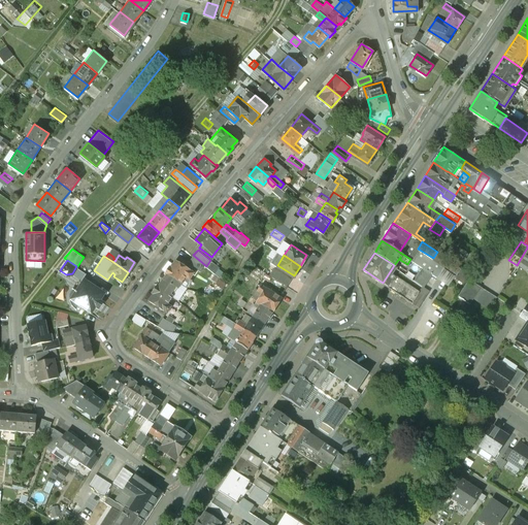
[(175,260),(171,266),(169,265),(165,272),(166,273),(180,283),(186,274),(189,276),(193,271),(175,260)]
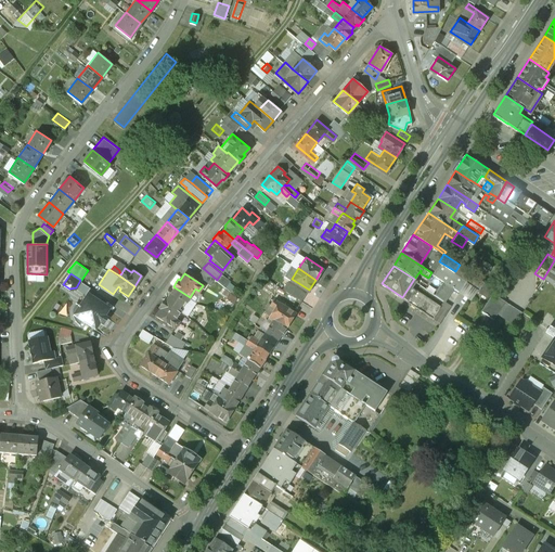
[(306,293),(286,281),(282,287),(301,299),(306,293)]
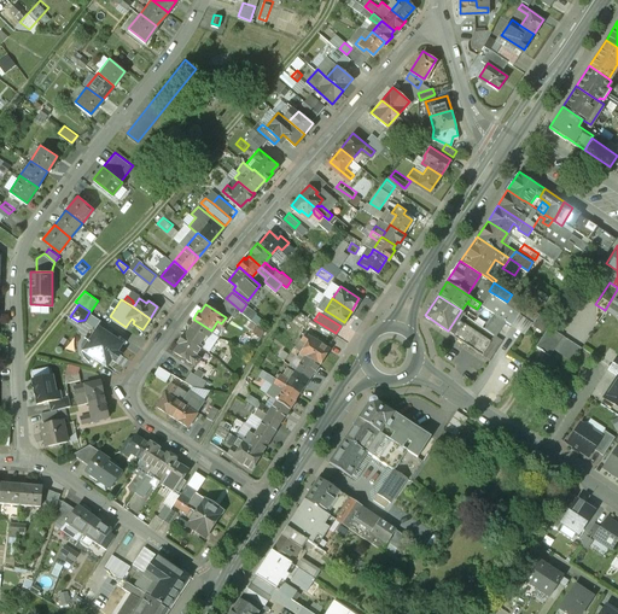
[(118,331),(100,319),(95,326),(98,327),(98,326),(114,337),(118,331)]
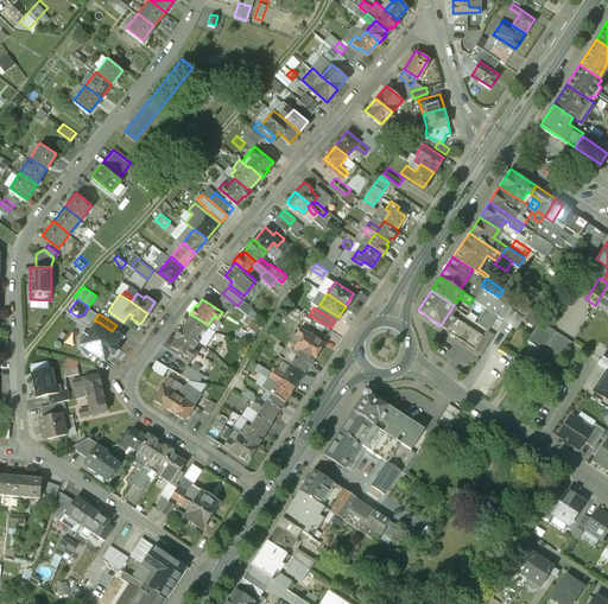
[(182,329),(197,339),(204,329),(208,332),(211,328),(208,325),(191,315),(182,329)]
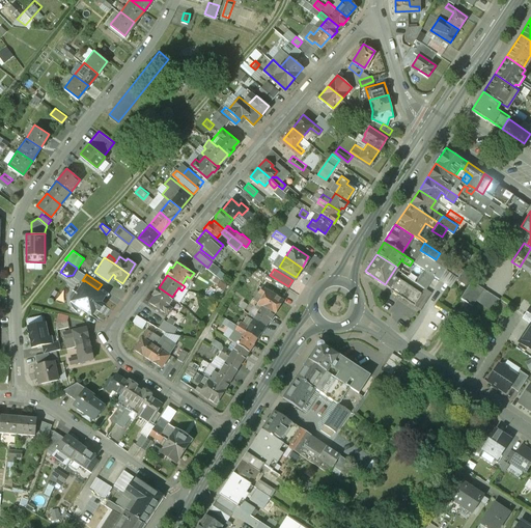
[(474,276),(459,297),(472,304),(482,286),(477,282),(479,279),(474,276)]
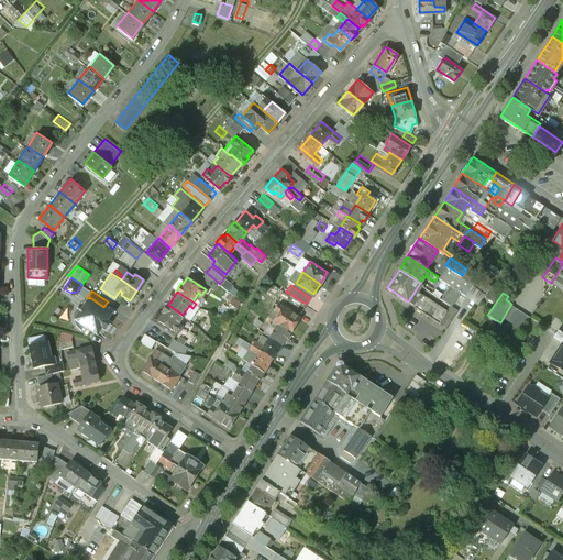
[(103,307),(89,297),(89,298),(81,309),(76,306),(75,309),(74,315),(75,320),(77,325),(81,329),(85,324),(97,332),(101,325),(105,327),(109,320),(106,318),(110,311),(103,307)]
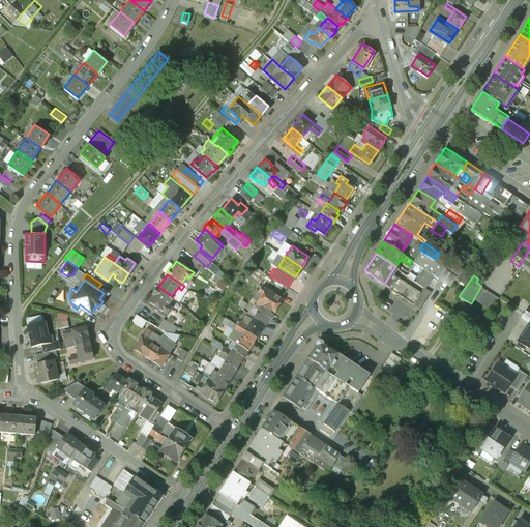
[(172,296),(158,287),(157,286),(152,292),(154,293),(149,300),(167,312),(171,305),(167,303),(172,296)]
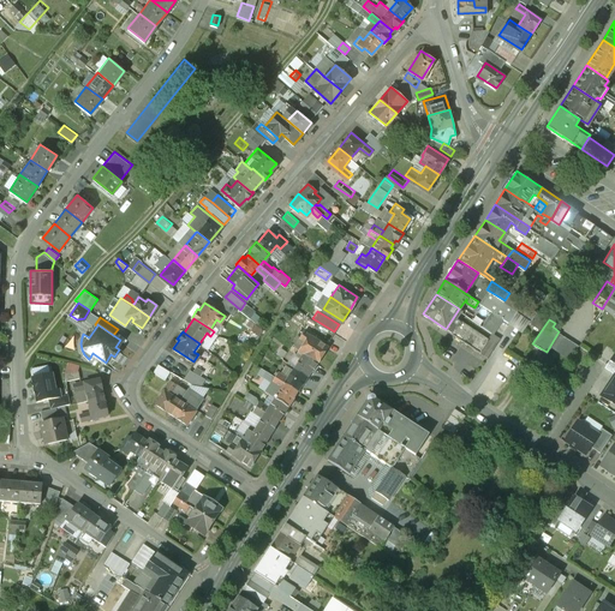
[(327,346),(309,334),(305,340),(298,349),(303,353),(316,361),(327,346)]
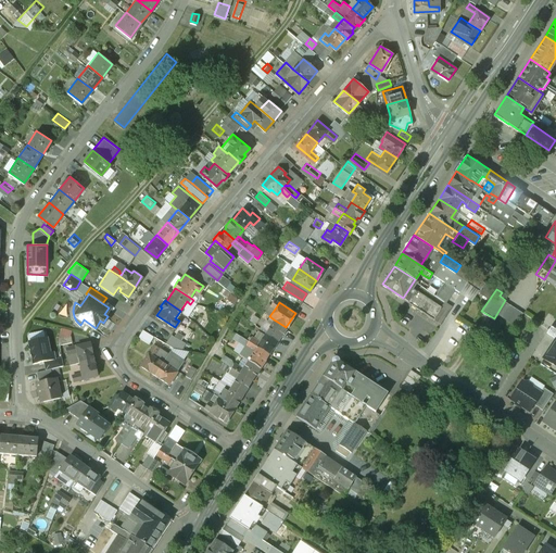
[(555,317),(546,330),(555,337),(555,317)]
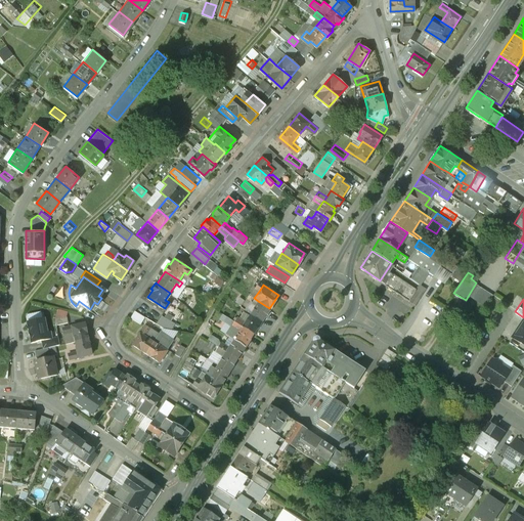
[(269,308),(258,301),(256,304),(250,313),(261,320),(265,314),(269,308)]
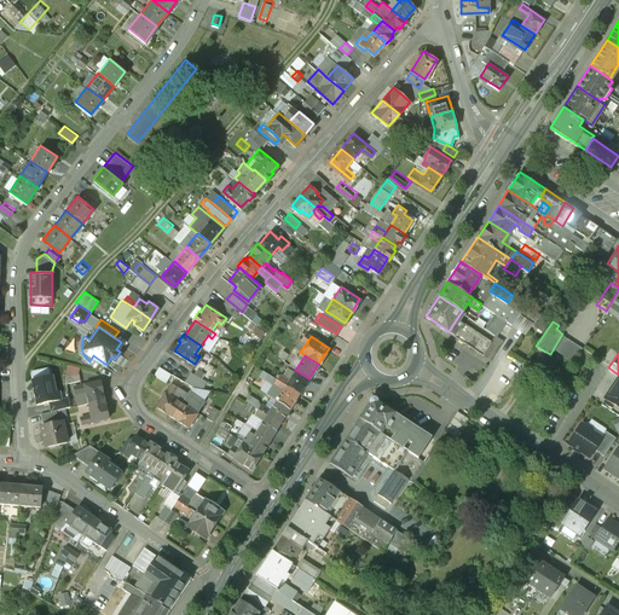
[(36,369),(38,376),(53,371),(52,364),(36,369)]
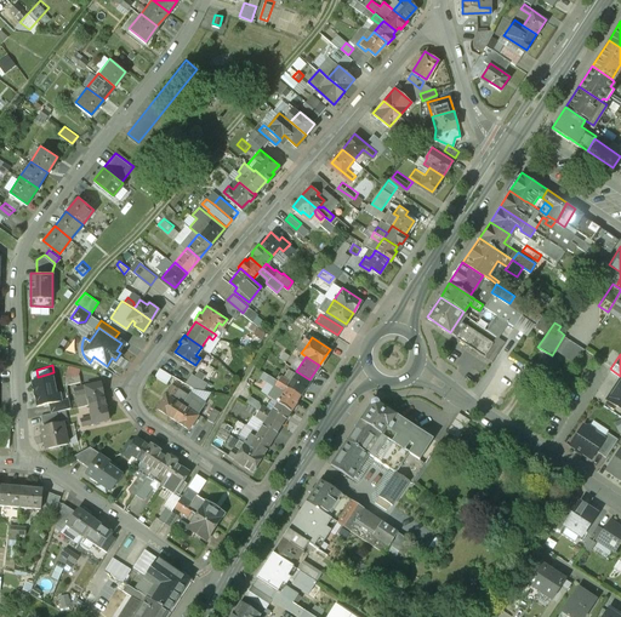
[(171,380),(175,372),(164,365),(159,373),(171,380)]
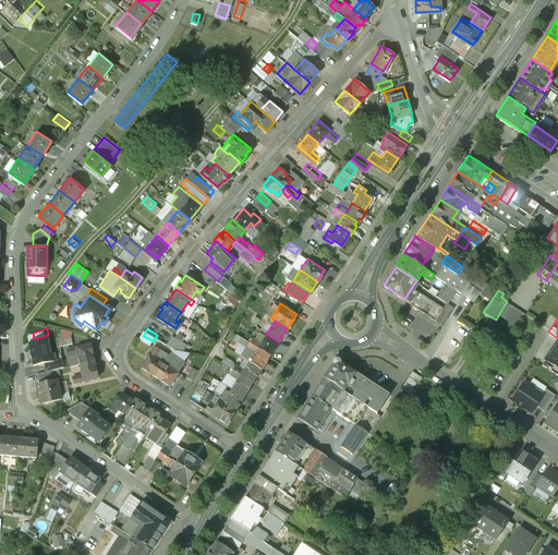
[(278,341),(266,334),(261,342),(258,347),(269,354),(278,341)]
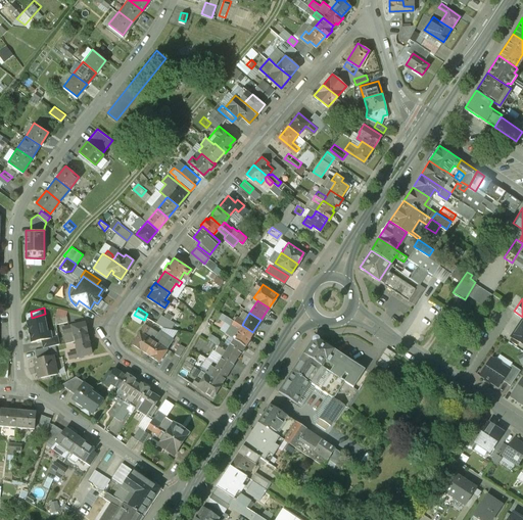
[(66,314),(54,317),(56,323),(67,320),(66,314)]
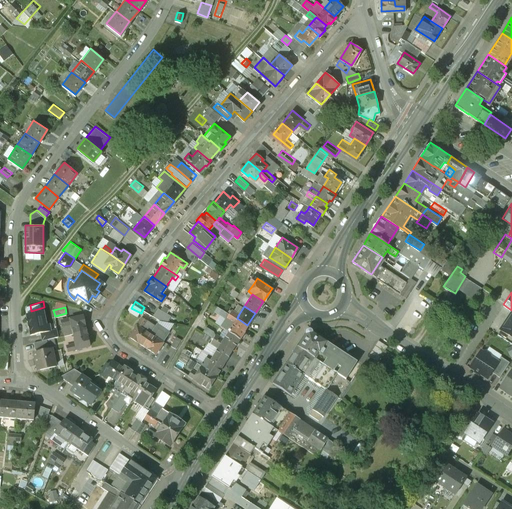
[(229,313),(222,308),(219,313),(226,317),(229,313)]
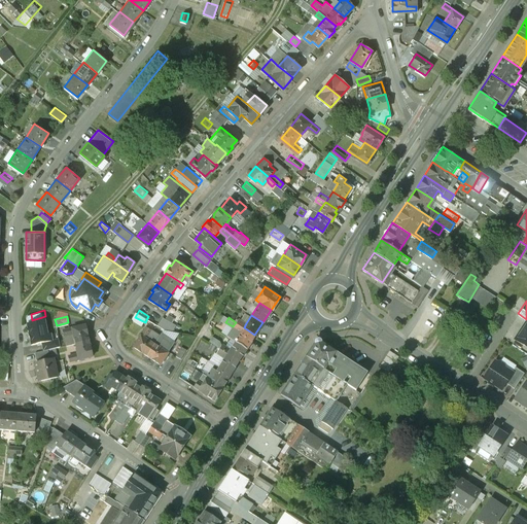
[(44,318),(27,321),(31,343),(41,341),(51,339),(50,332),(47,333),(44,318)]
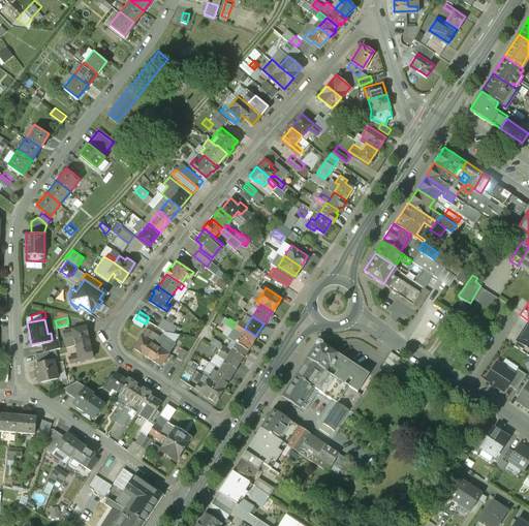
[(177,326),(165,319),(160,327),(165,330),(174,332),(177,326)]
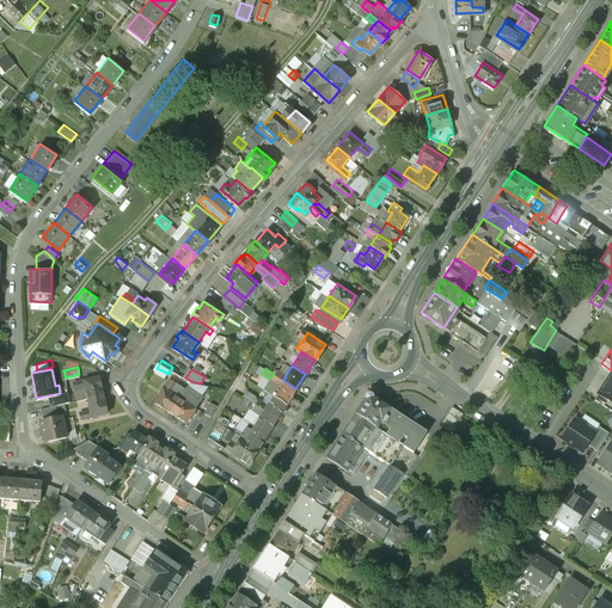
[(286,375),(276,369),(274,374),(283,380),(286,375)]
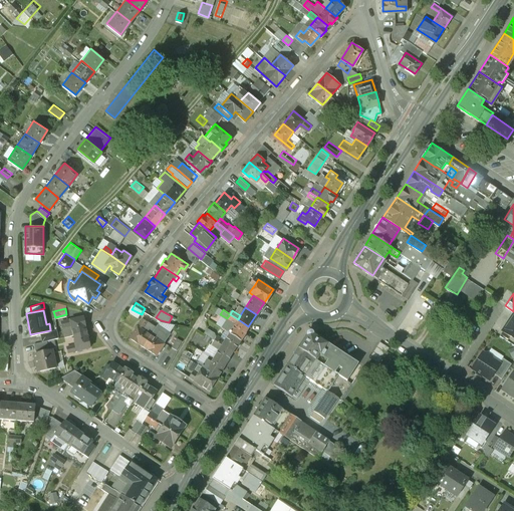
[(513,311),(502,329),(513,336),(513,311)]
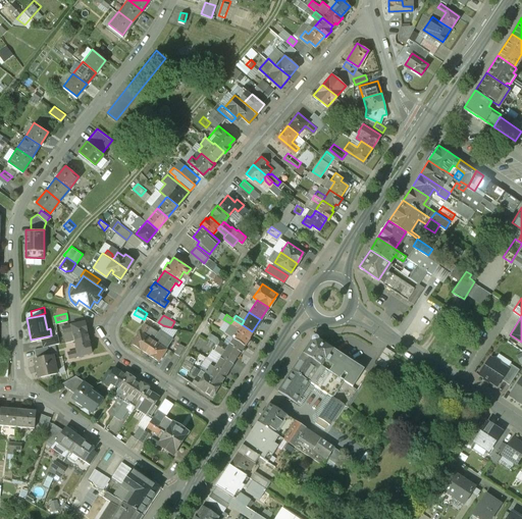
[(242,324),(233,319),(230,323),(225,331),(233,336),(244,344),(252,331),(242,324)]
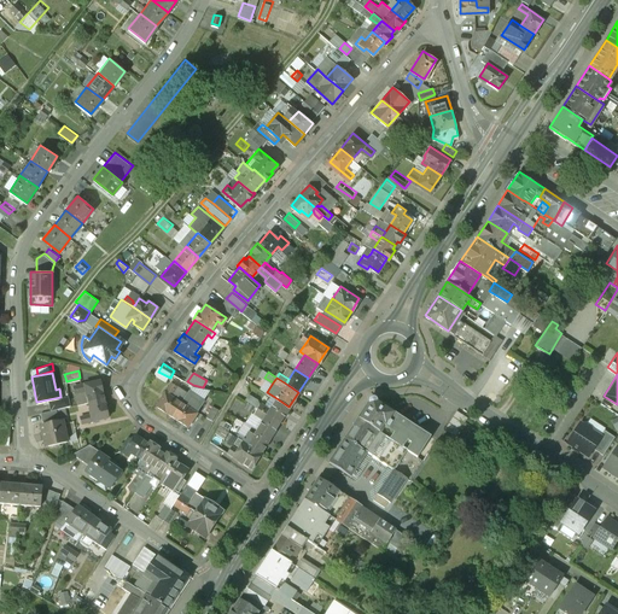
[(99,379),(74,385),(77,403),(88,401),(104,397),(99,379)]
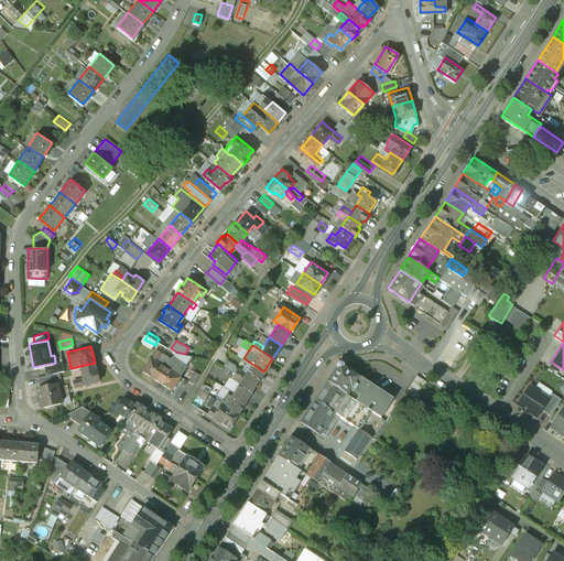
[(156,349),(143,369),(156,378),(164,367),(154,360),(160,352),(156,349)]
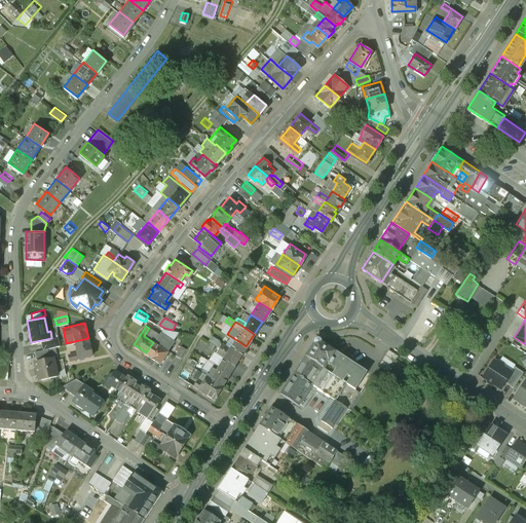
[(160,332),(153,342),(146,352),(159,362),(173,340),(160,332)]
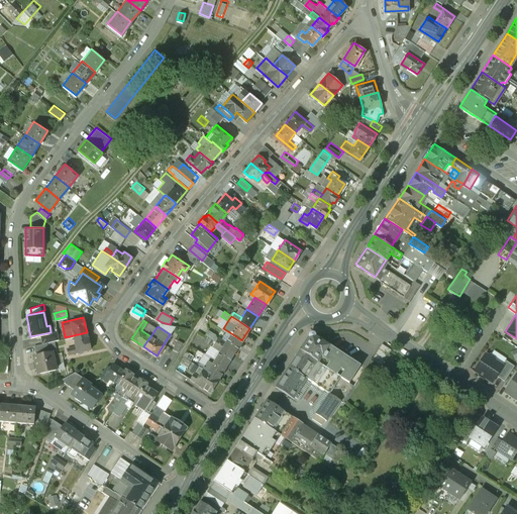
[(188,339),(196,343),(201,333),(193,329),(188,339)]
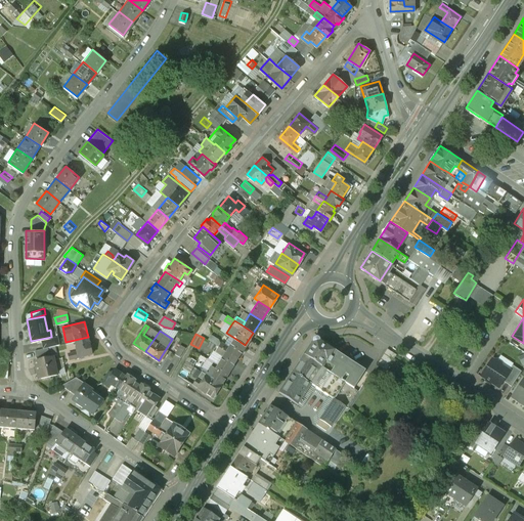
[(51,337),(41,339),(43,347),(47,346),(55,344),(59,343),(58,336),(51,337)]
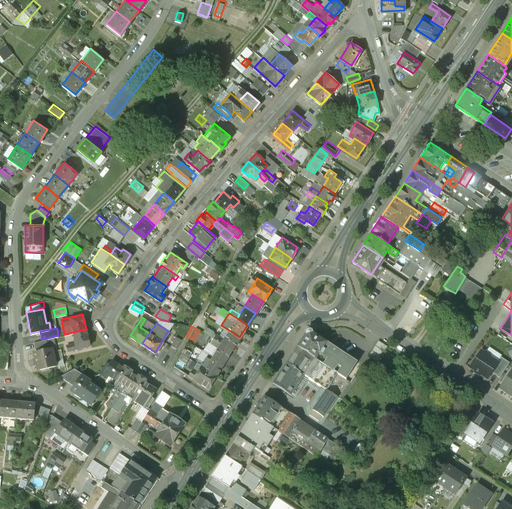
[(86,329),(73,332),(76,343),(67,345),(68,350),(89,345),(86,329)]
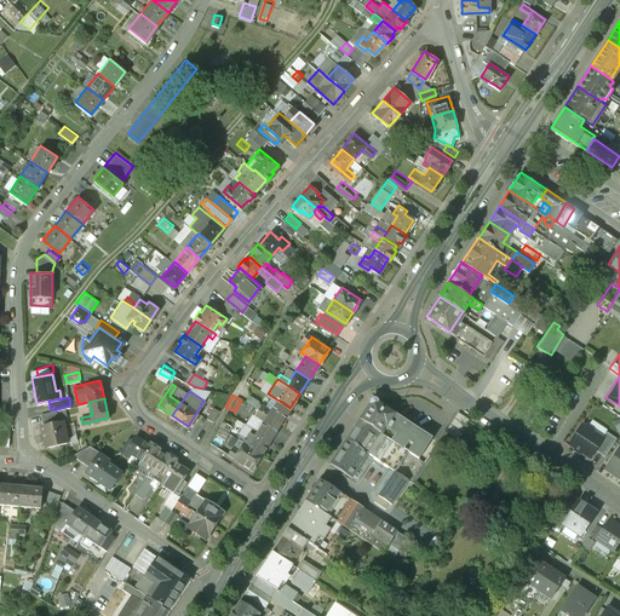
[(270,409),(268,414),(280,422),(290,408),(277,399),(270,409)]
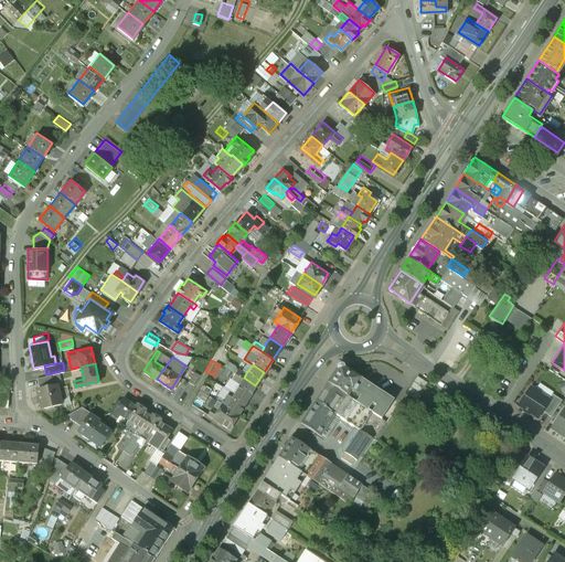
[(343,364),(337,373),(334,371),(332,374),(328,381),(347,393),(347,394),(348,394),(350,389),(352,386),(355,389),(359,384),(365,389),(370,382),(343,364)]
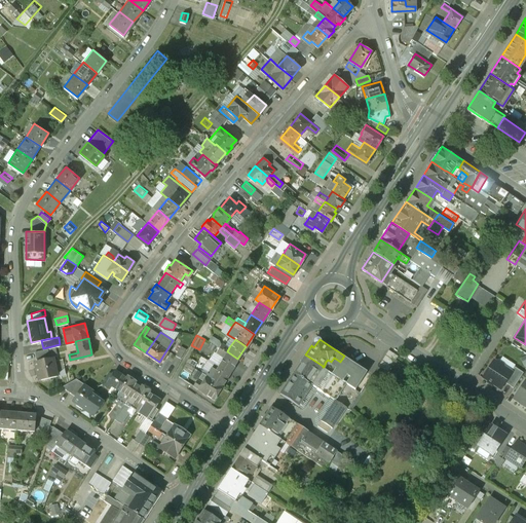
[(229,347),(222,342),(219,346),(227,351),(229,347)]
